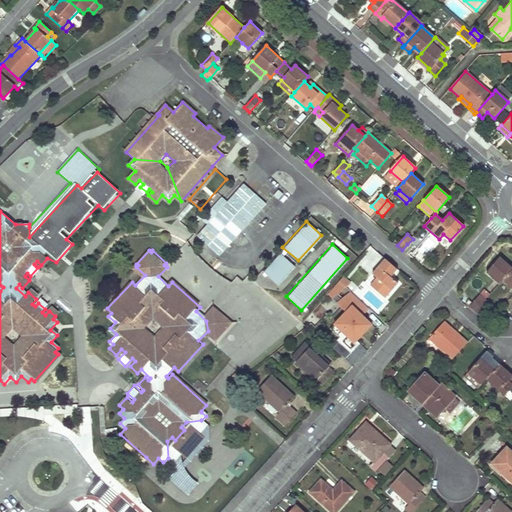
[(278,252),(262,269),(277,283),(293,265),(278,252)]
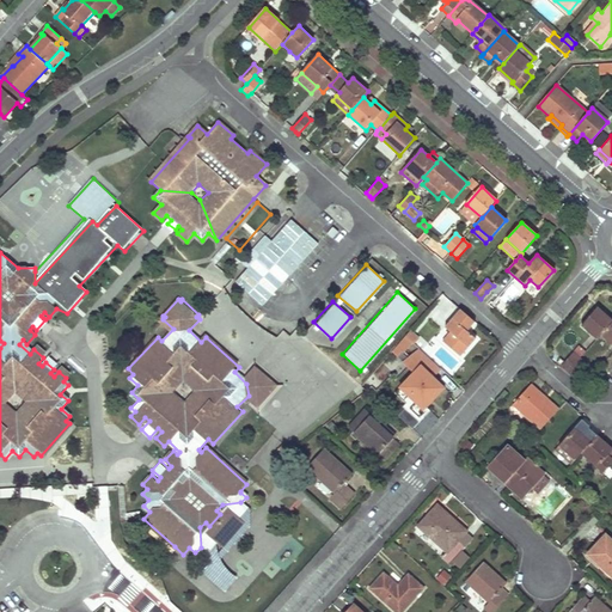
[(597,340),(601,335),(611,322),(611,320),(598,307),(581,326),(597,340)]
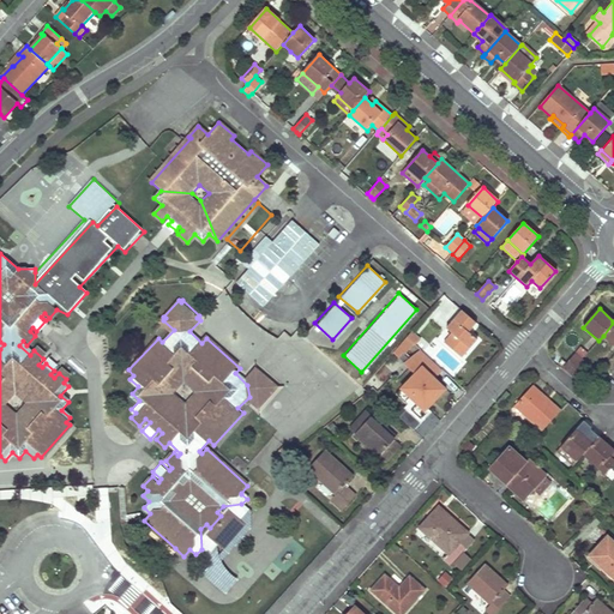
[(453,333),(450,338),(446,343),(462,356),(476,339),(469,332),(477,323),(462,311),(447,329),(453,333)]
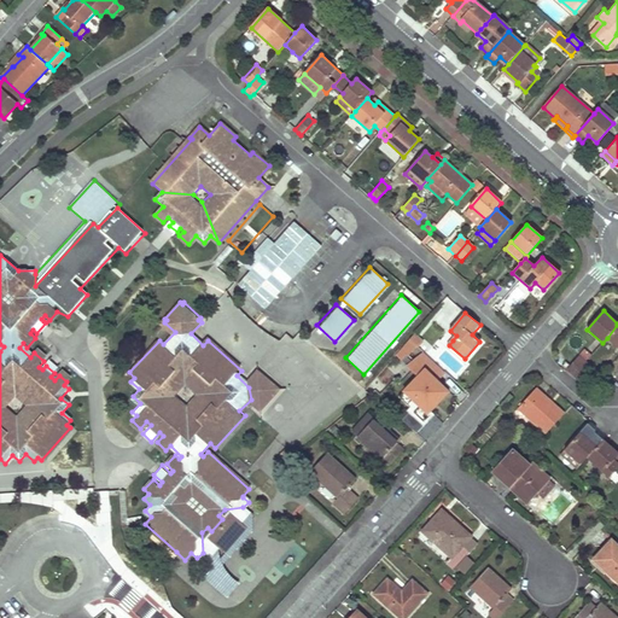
[(617,348),(617,325),(607,338),(617,348)]
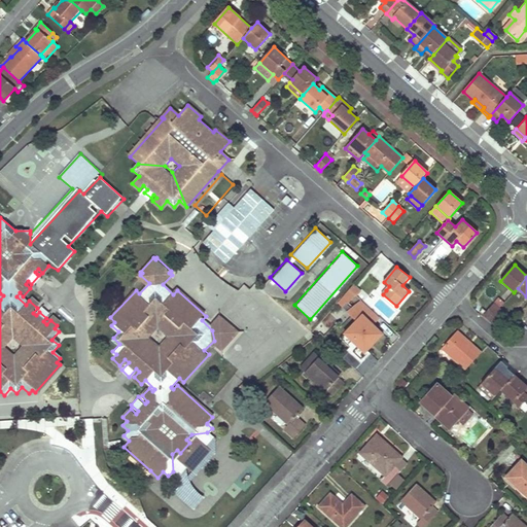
[(362,292),(354,283),(349,289),(356,295),(358,297),(362,292)]
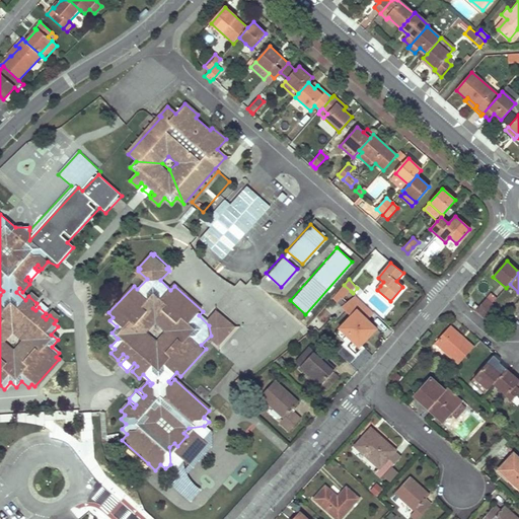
[(351,291),(344,285),(332,298),(340,303),(351,291)]
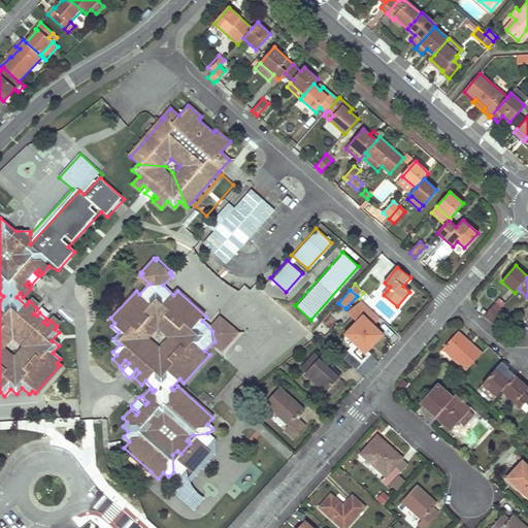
[(345,334),(355,342),(364,351),(371,342),(372,344),(383,334),(372,324),(380,317),(361,300),(352,307),(362,317),(345,334)]
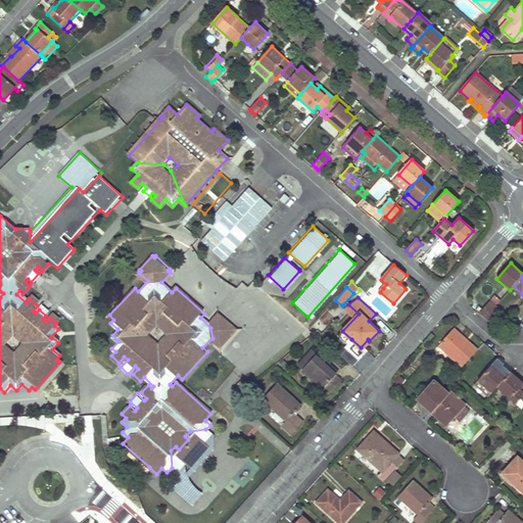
[(484,318),(495,305),(490,301),(479,314),(484,318)]
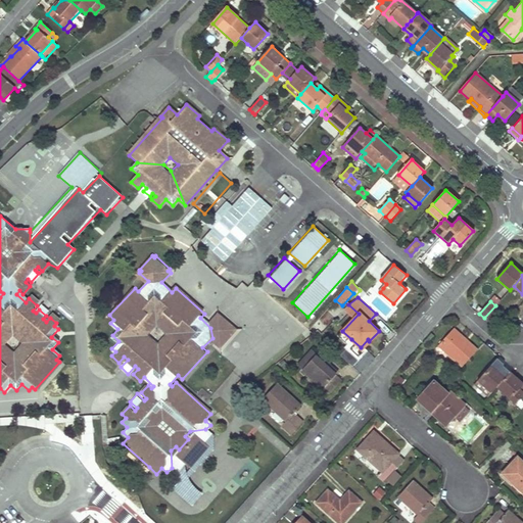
[(501,312),(495,305),(484,318),(489,323),(501,312)]
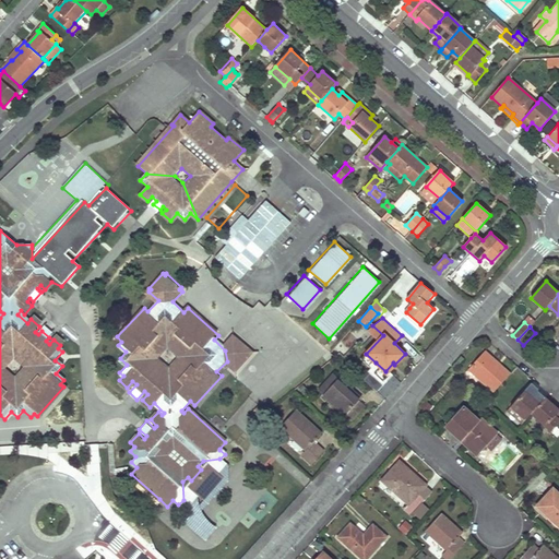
[(257,355),(238,337),(225,351),(227,361),(239,373),(257,355)]
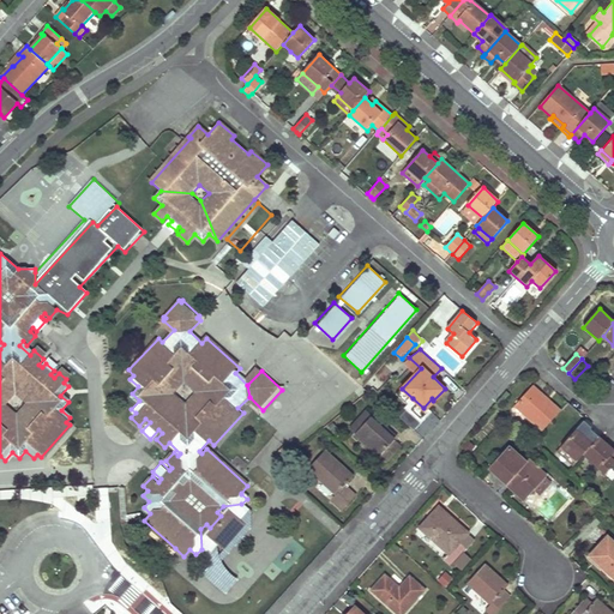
[(548,402),(543,397),(537,393),(540,391),(533,385),(515,405),(541,431),(560,411),(549,401),(548,402)]
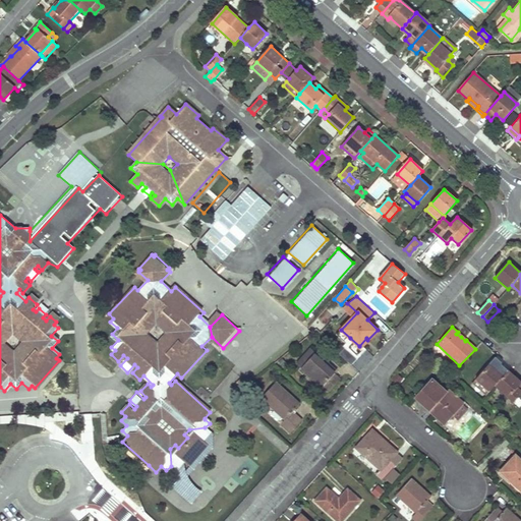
[(327,392),(333,386),(338,380),(333,374),(336,371),(316,354),(301,369),(321,388),(322,387),(327,392)]
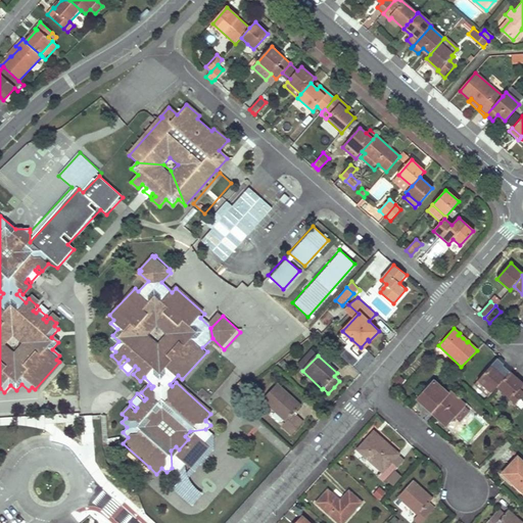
[(496,386),(506,376),(498,369),(504,364),(497,359),(477,380),(490,392),(496,386)]
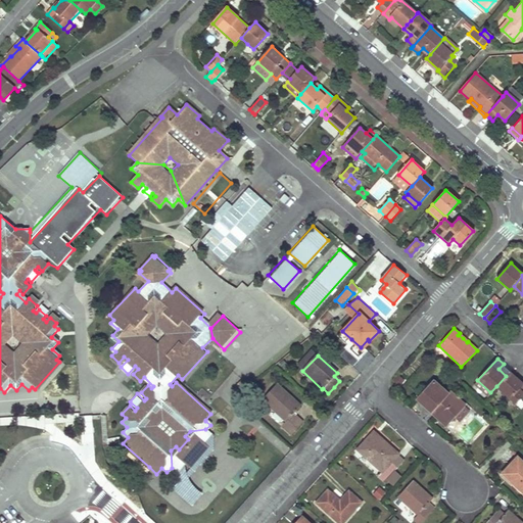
[(510,372),(506,376),(496,386),(515,403),(522,393),(522,380),(522,382),(510,372)]
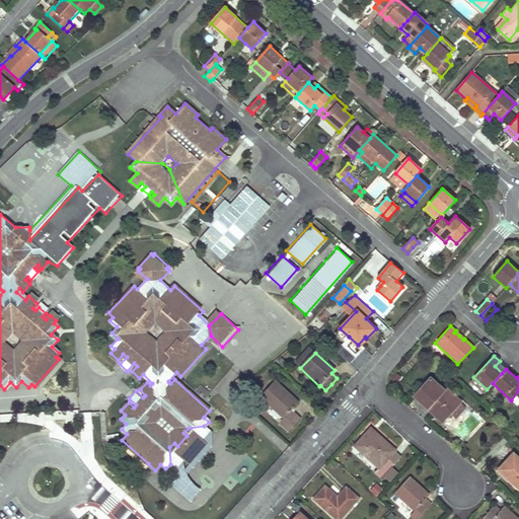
[(473,377),(469,381),(483,394),(487,389),(473,377)]
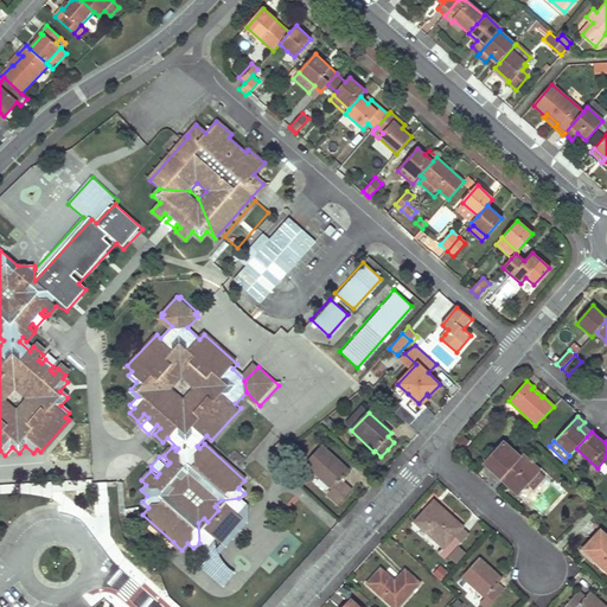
[(500,478),(502,475),(504,474),(508,477),(506,479),(519,490),(524,485),(536,472),(521,458),(503,442),(485,464),(500,478)]
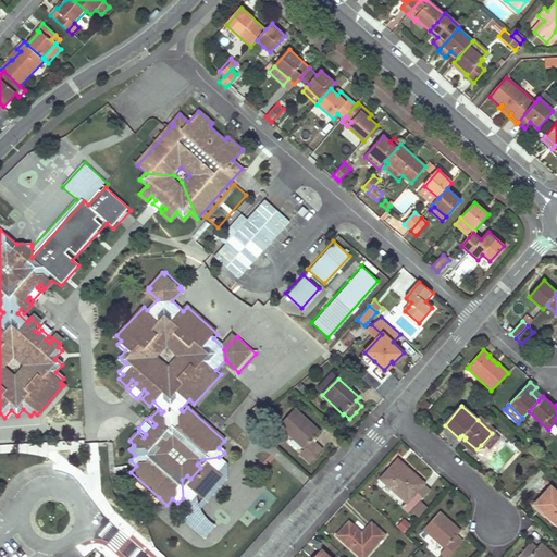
[(310,463),(317,457),(322,450),(312,441),(320,432),(296,409),(280,425),(305,449),(300,454),(310,463)]
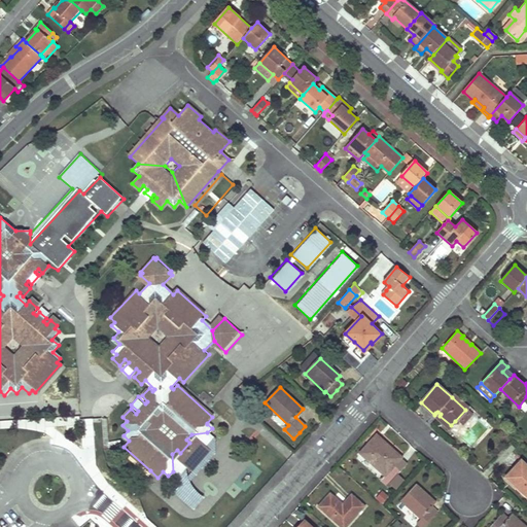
[(467,407),(454,394),(452,397),(465,410),(467,407)]
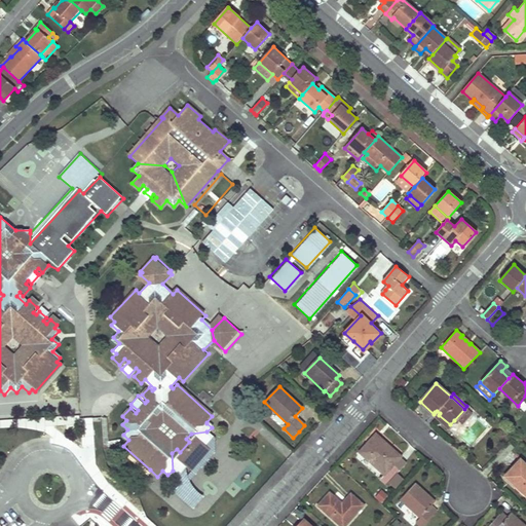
[(470,414),(464,409),(454,420),(459,425),(470,414)]
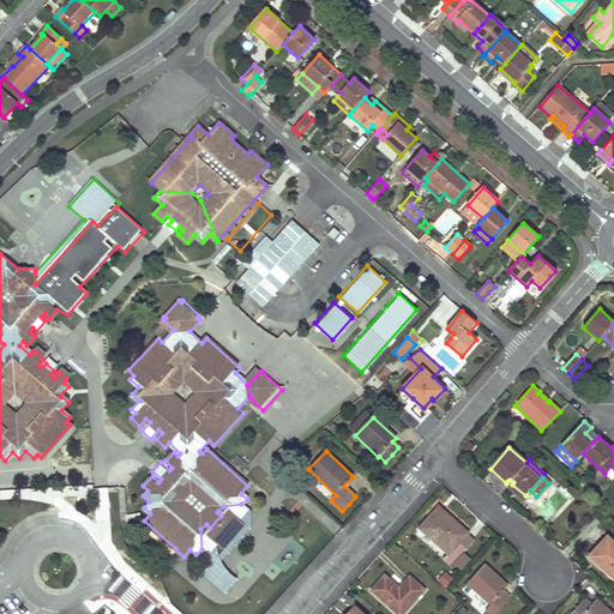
[(507,481),(506,483),(523,499),(525,495),(512,485),(513,482),(510,480),(507,481)]
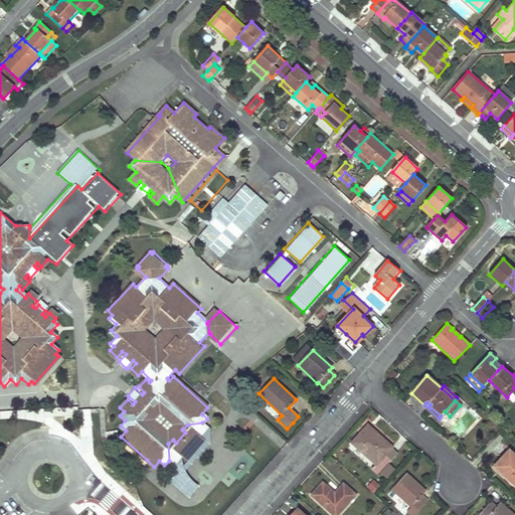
[(200,437),(207,428),(202,422),(187,424),(182,430),(185,433),(176,443),(173,440),(168,444),(169,461),(173,465),(182,457),(186,461),(188,459),(205,441),(200,437)]
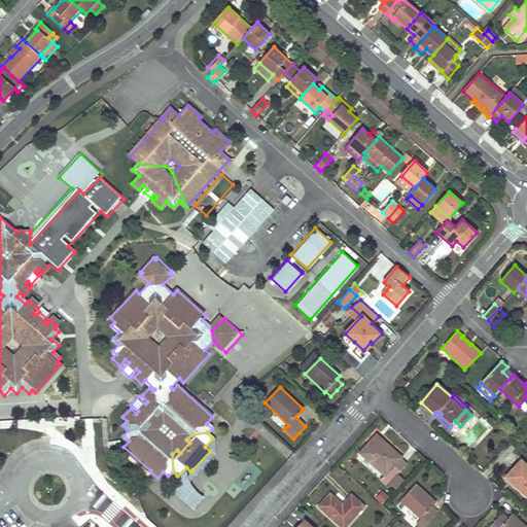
[(372,448),(380,438),(377,435),(369,445),(372,448)]
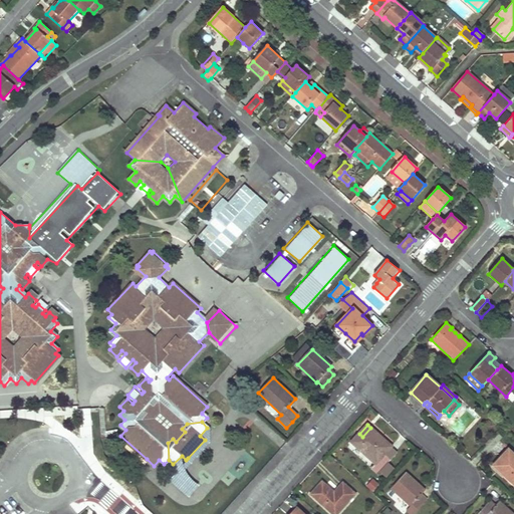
[(390,460),(387,457),(383,454),(391,447),(370,428),(362,437),(359,434),(352,441),(375,464),(370,468),(376,474),(390,460)]
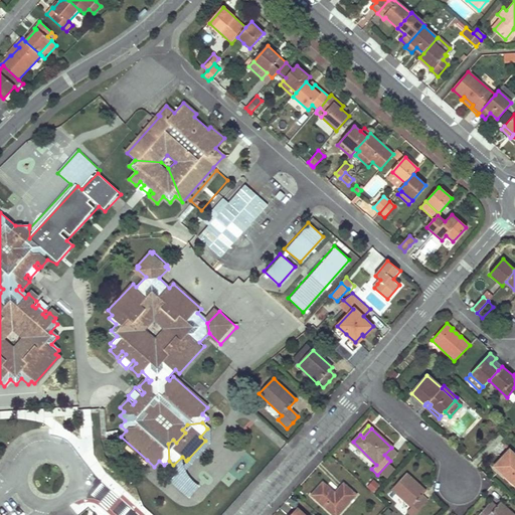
[(514,484),(514,456),(509,451),(495,466),(514,484)]
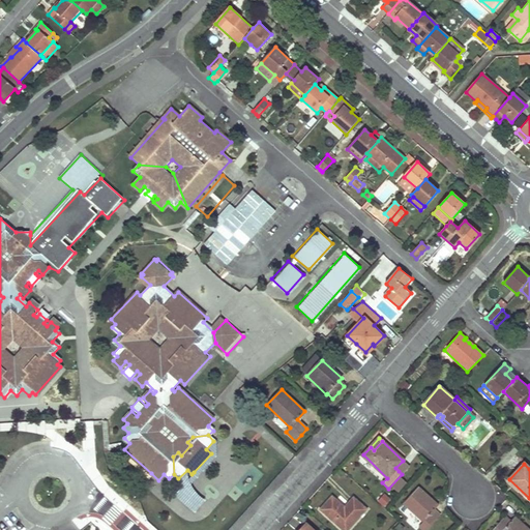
[(422,529),(425,529),(430,525),(436,519),(431,513),(434,509),(438,505),(417,487),(403,503),(423,522),(418,527),(422,529)]
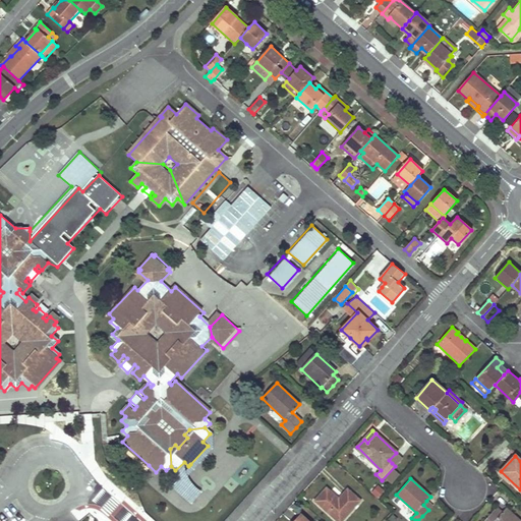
[(378,485),(371,494),(379,499),(385,491),(378,485)]
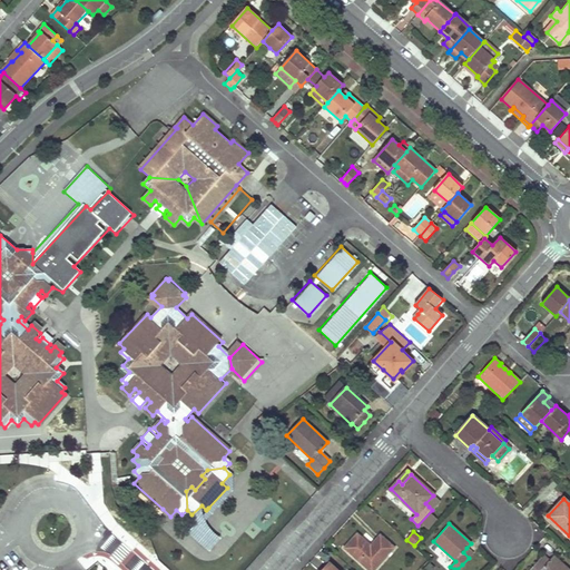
[(372,569),(393,548),(386,541),(380,536),(370,547),(356,534),(344,548),(369,569),(372,569)]
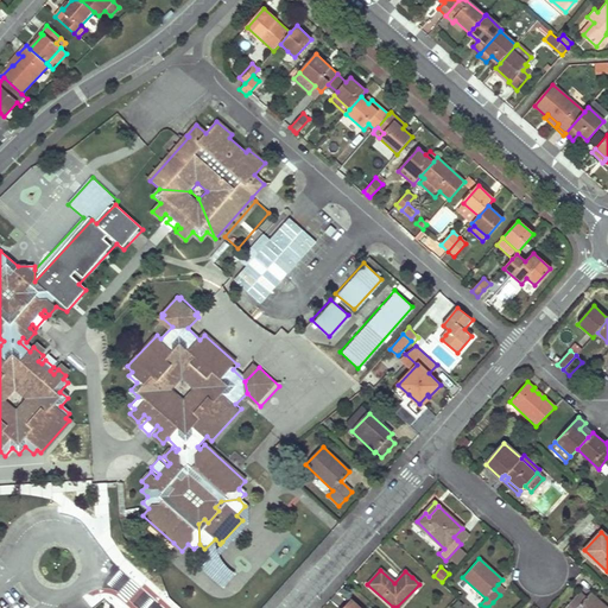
[(500,595),(505,591),(498,584),(494,589),(500,595)]
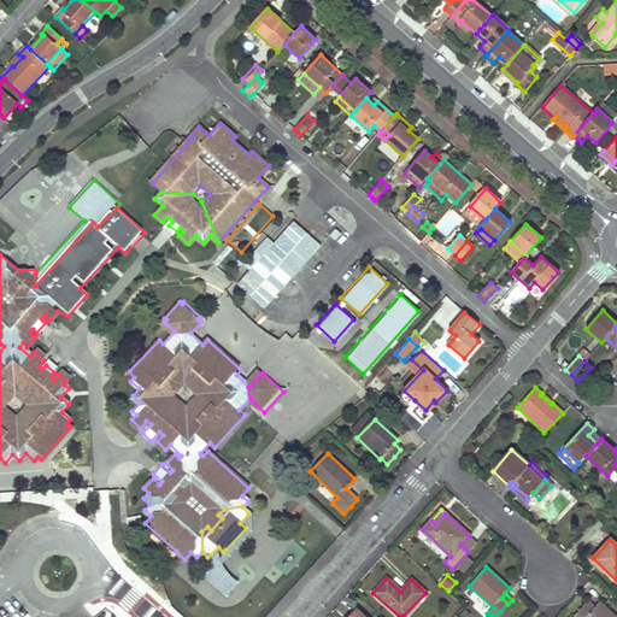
[(616,616),(599,601),(594,607),(587,601),(573,616),(616,616)]
